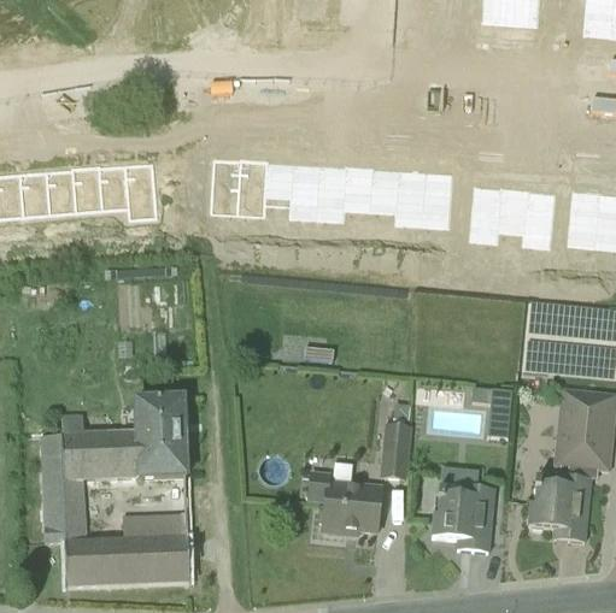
[(158,0),(162,40),(204,37),(204,39),(227,37),(227,36),(265,34),(263,0),(158,0)]
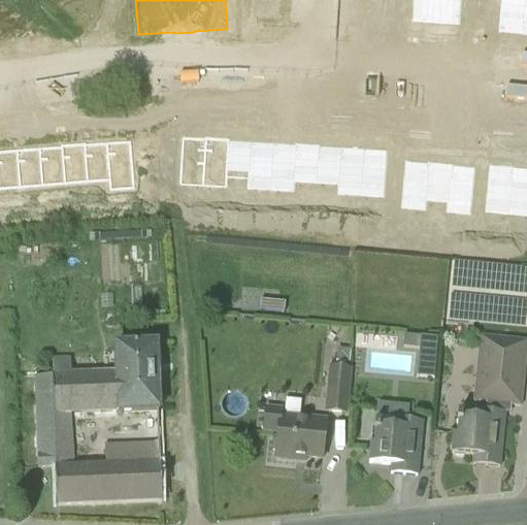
[(452,0),(414,0),(413,21),(450,24),(452,0)]
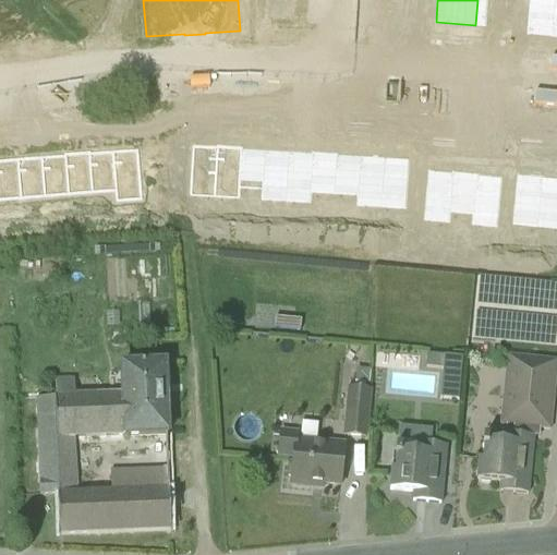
[(552,35),(555,0),(530,0),(528,33),(551,35),(552,35)]
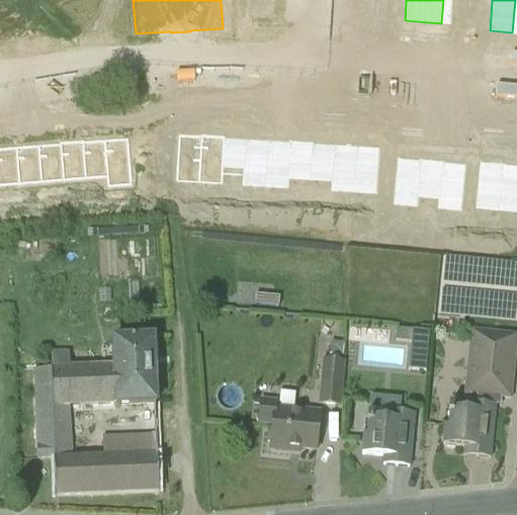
[(479,11),(480,2),(468,2),(467,10),(479,11)]
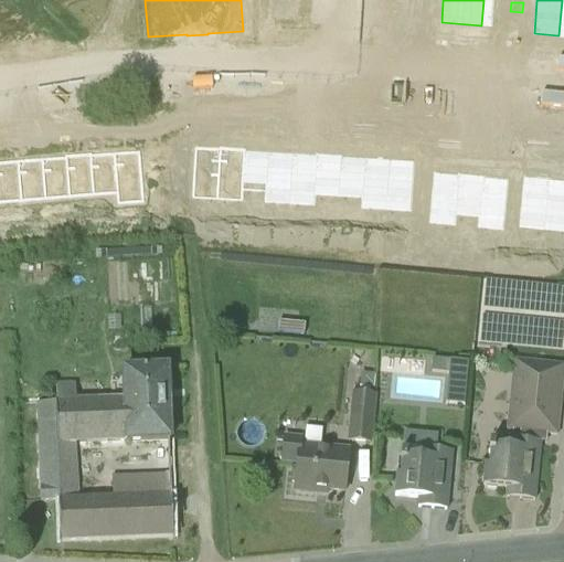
[(193,187),(217,189),(221,148),(220,148),(195,147),(193,187)]
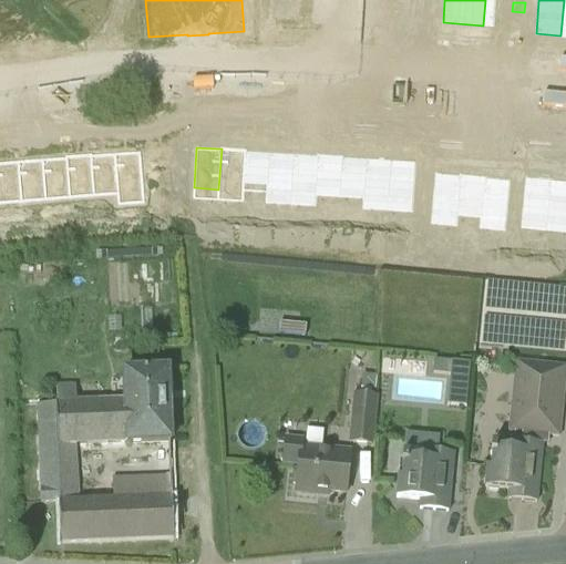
[(220,149),(222,149),(218,190),(243,191),(245,150),(247,151),(247,149),(220,147),(220,149)]
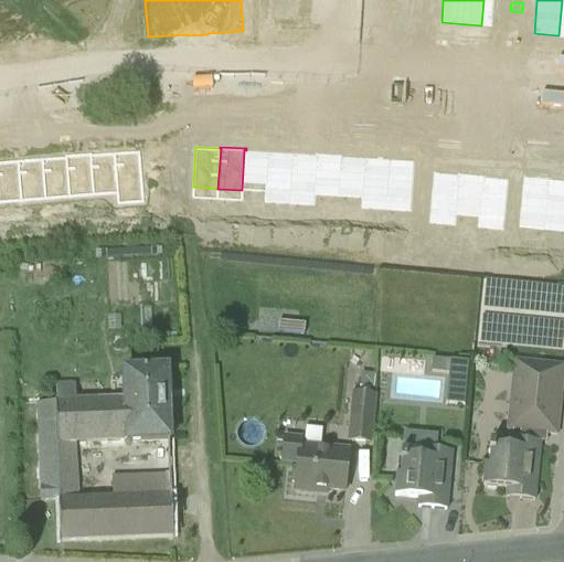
[(244,149),(242,190),(266,191),(269,151),(246,150),(244,149)]
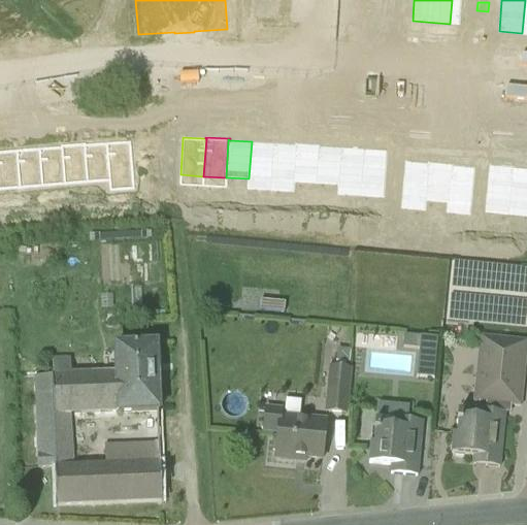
[(107,142),(110,179),(134,177),(131,140),(107,142)]
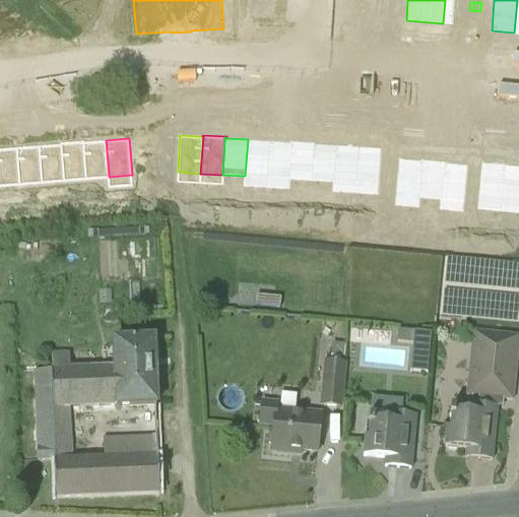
[(267,178),(269,140),(248,139),(245,176),(267,178)]
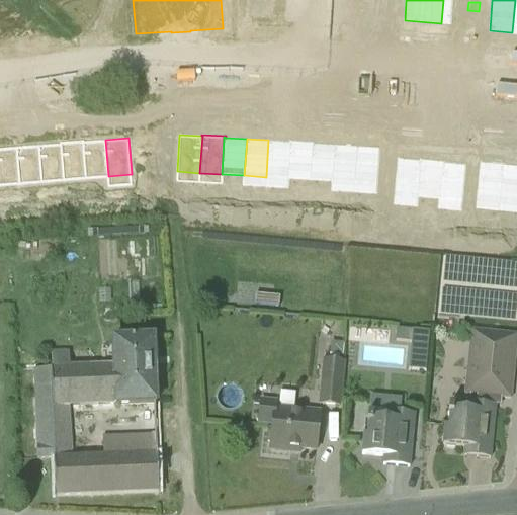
[(83,142),(84,142),(84,140),(60,142),(60,144),(61,143),(64,180),(86,178),(83,142)]
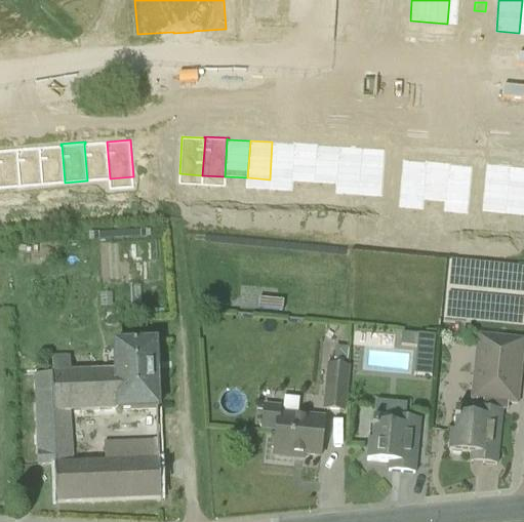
[(110,178),(107,142),(85,144),(84,144),(87,181),(110,178)]
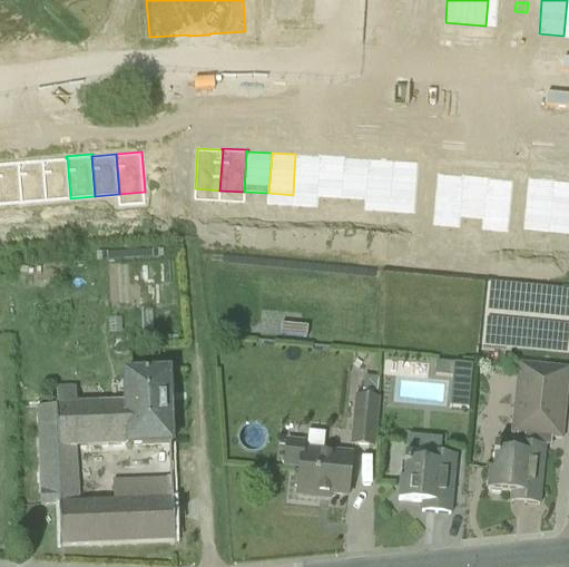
[(295,154),(293,195),(317,196),(320,155),(319,155),(295,154)]
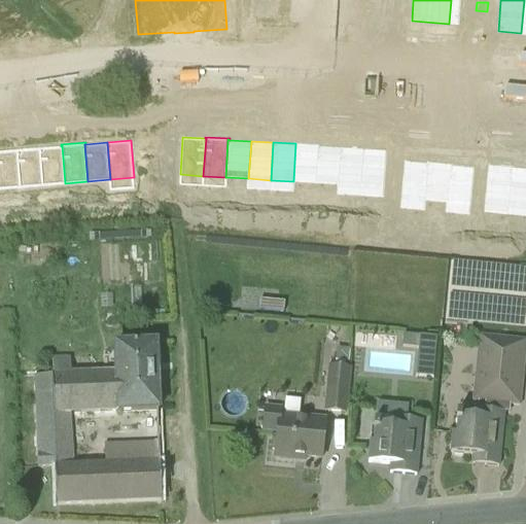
[(295,143),(293,181),(316,182),(318,145),(319,145),(319,144),(294,142),(294,143),(295,143)]
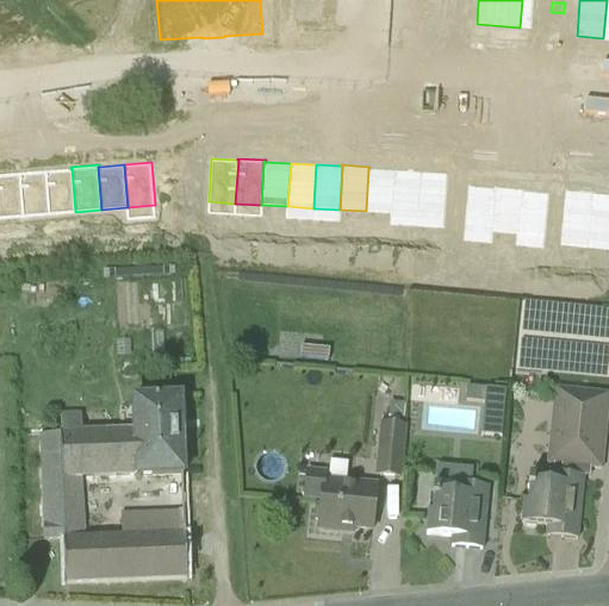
[(72,168),(70,169),(45,170),(49,214),(75,212),(72,168)]
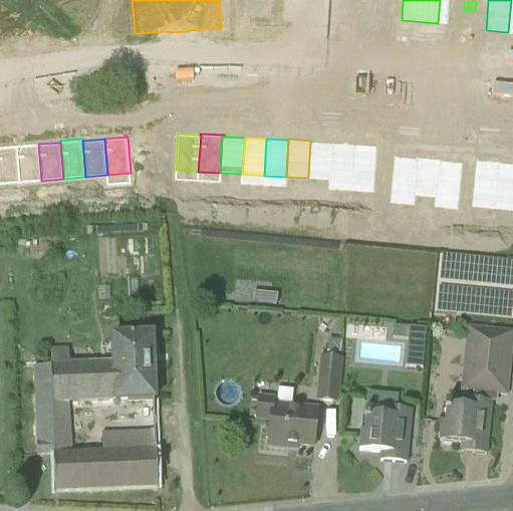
[(311,142),(310,142),(308,178),(330,179),(332,143),(311,142)]
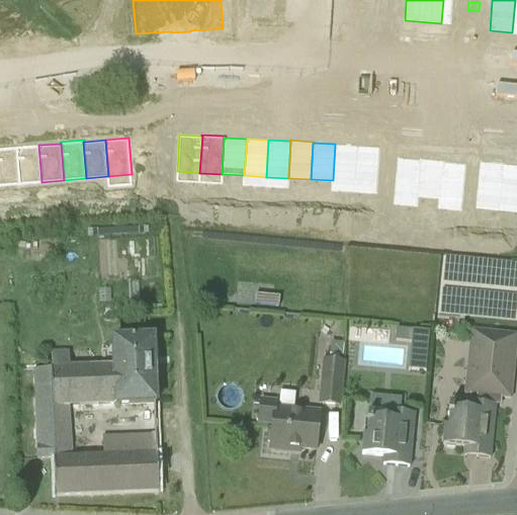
[(357,145),(335,144),(333,180),(355,182),(357,145)]
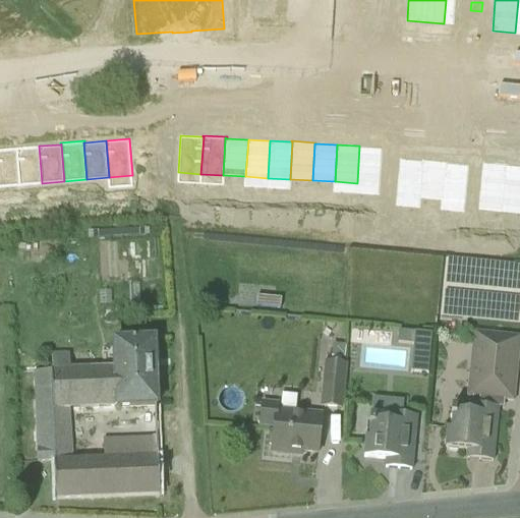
[(17,148),(20,184),(42,183),(39,146),(17,148)]
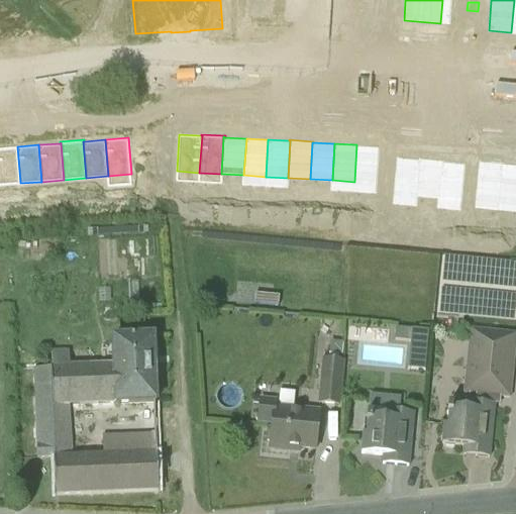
[(356,144),(354,182),(377,183),(380,146),(356,144)]
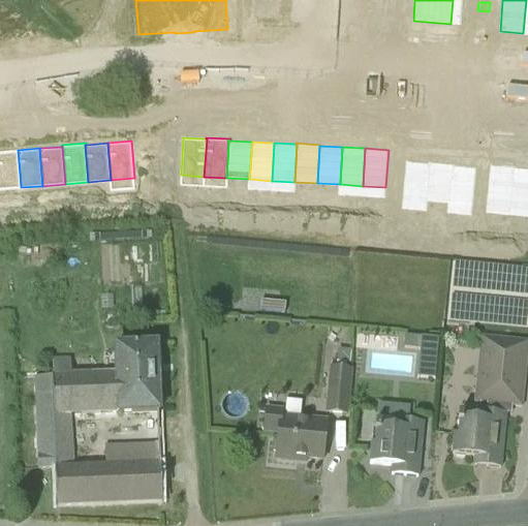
[(0,188),(21,187),(18,150),(0,151),(0,188)]
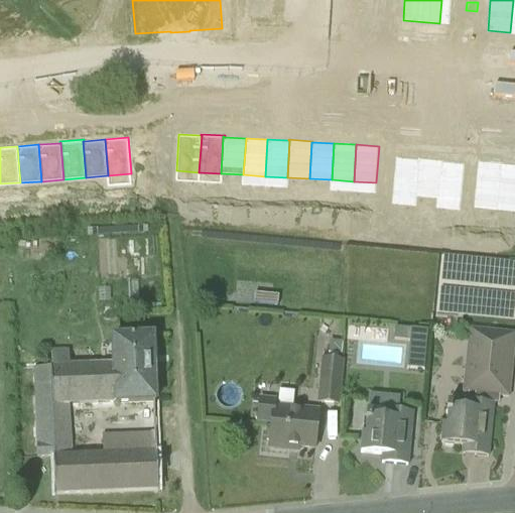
[(393,194),(416,196),(419,159),(418,158),(396,156),(393,194)]
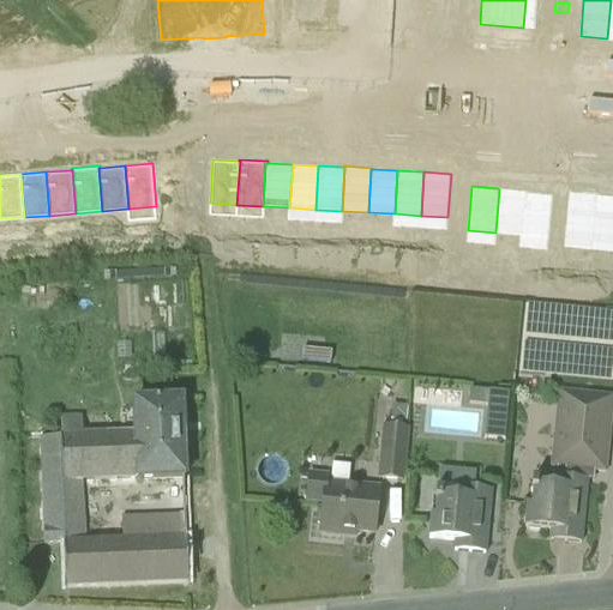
[(526,192),(527,192),(527,189),(498,187),(498,188),(499,189),(496,233),(522,235),(526,192)]
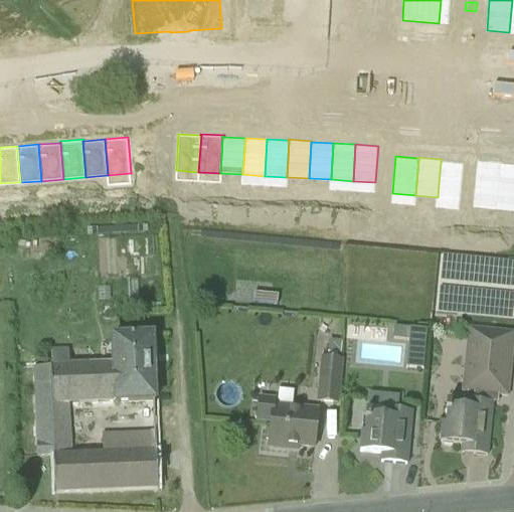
[(475,196),(497,199),(501,162),(502,162),(489,161),(478,160),(475,196)]
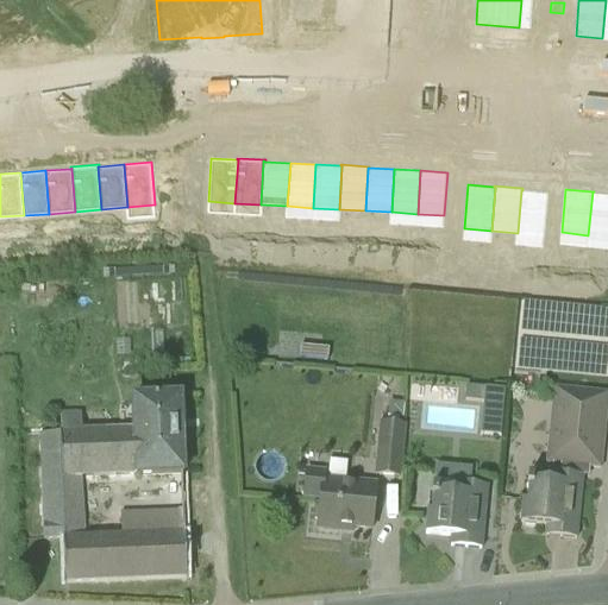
[(522,190),(521,190),(518,233),(544,235),(549,193),(522,190)]
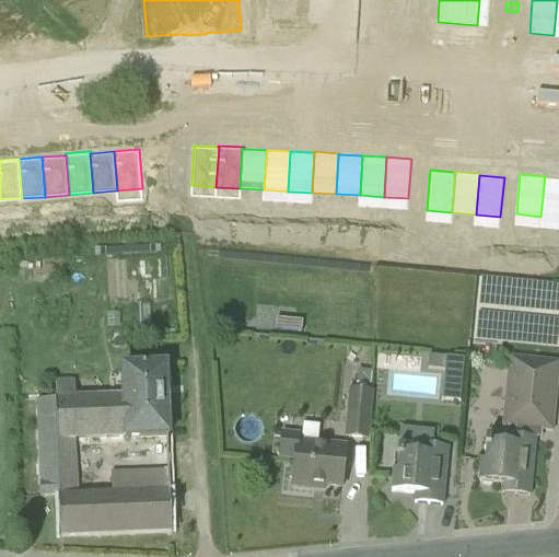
[(545,176),(540,217),(558,218),(558,177),(546,176),(545,176)]
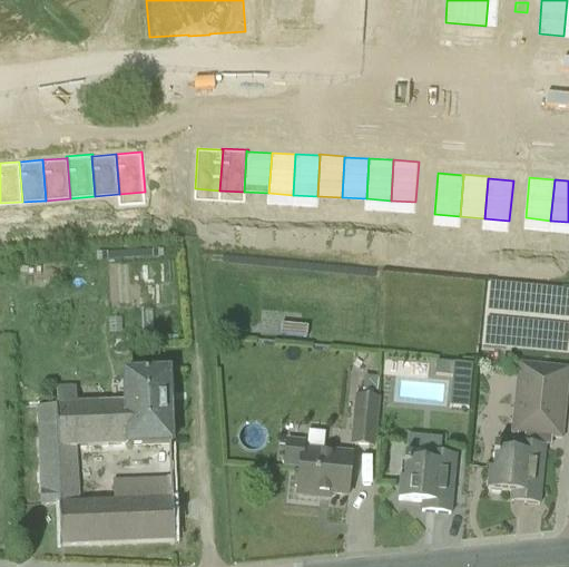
[(64,240),(74,238),(72,226),(64,227),(64,240)]
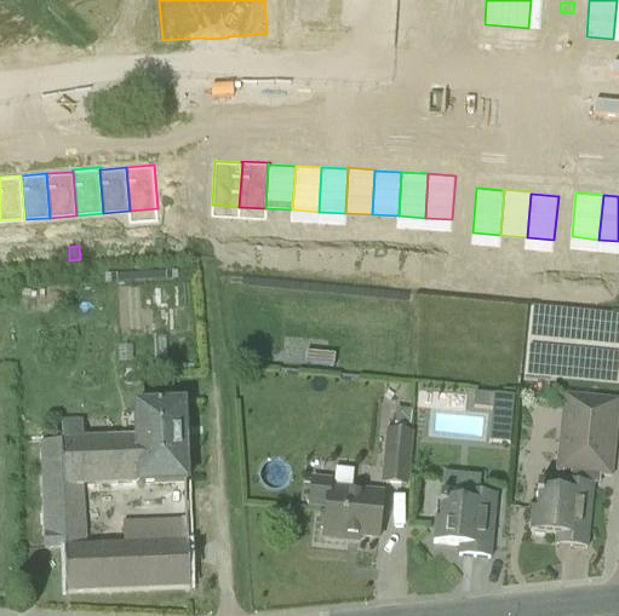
[(90,246),(79,246),(80,259),(91,259),(90,246)]
